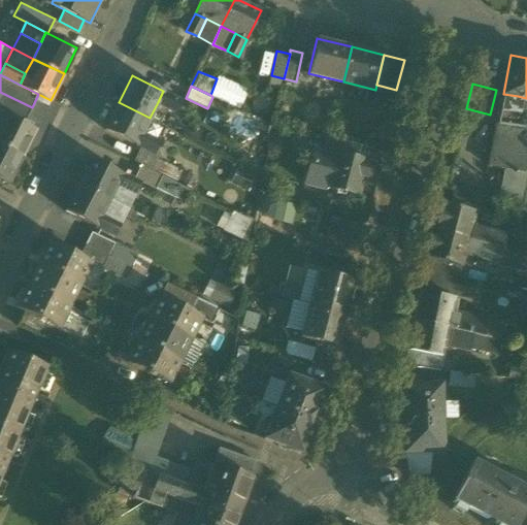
[(180,100),(163,91),(158,102),(175,111),(180,100)]
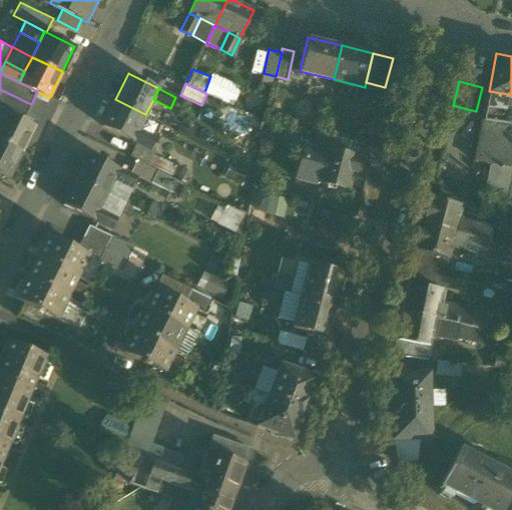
[(24,119),(31,104),(0,89),(0,106),(5,109),(24,119)]
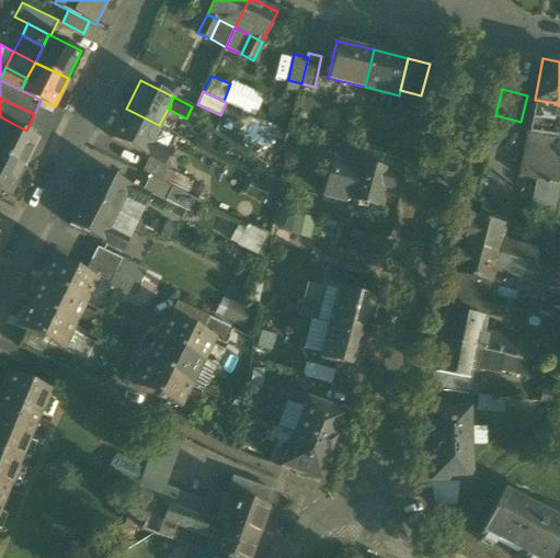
[(529,132),(558,135),(559,127),(559,113),(548,112),(550,102),(535,100),(529,132)]
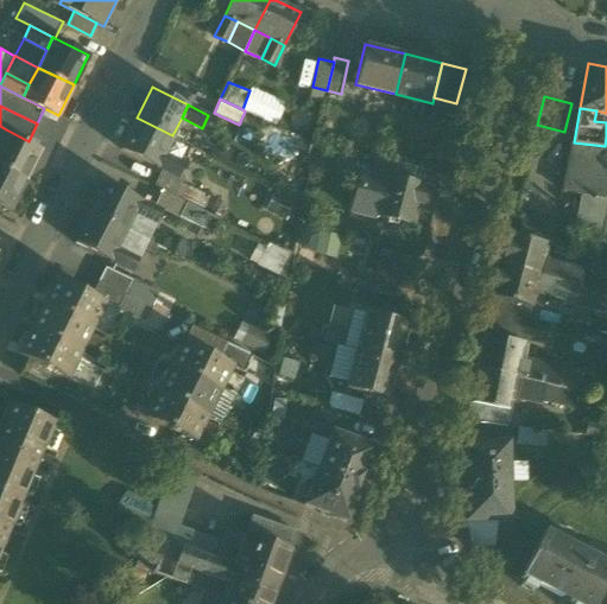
[(164,152),(172,135),(137,118),(121,147),(158,165),(164,152)]
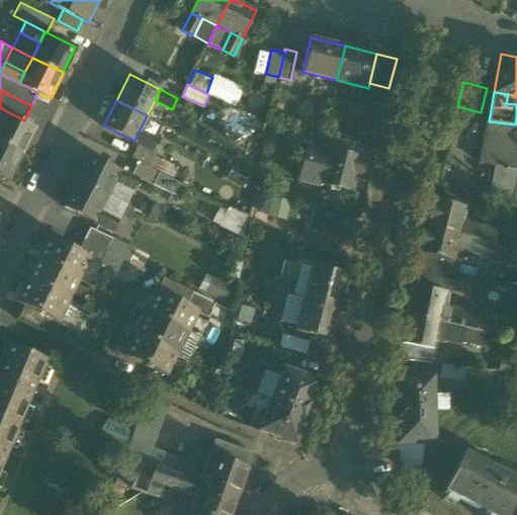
[(24,120),(5,110),(0,120),(0,140),(22,152),(35,125),(24,120)]
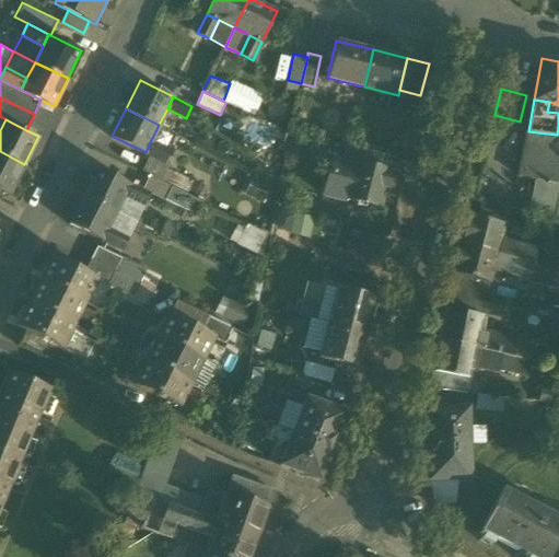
[(520,175),(536,178),(558,182),(558,135),(557,135),(528,131),(520,175)]
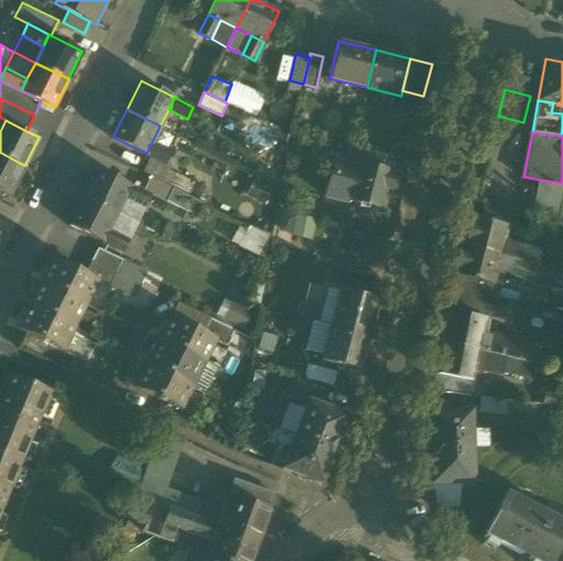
[(171,151),(152,141),(147,153),(151,155),(165,163),(168,159),(171,151)]
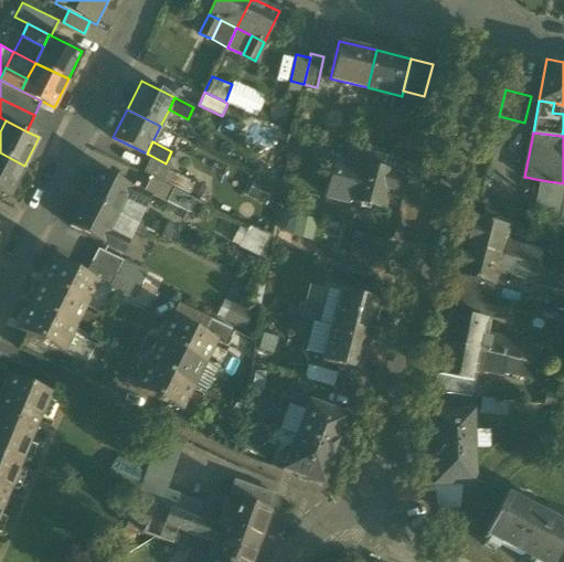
[(358,163),(383,170),(387,154),(353,146),(352,146),(350,156),(359,158),(358,163)]
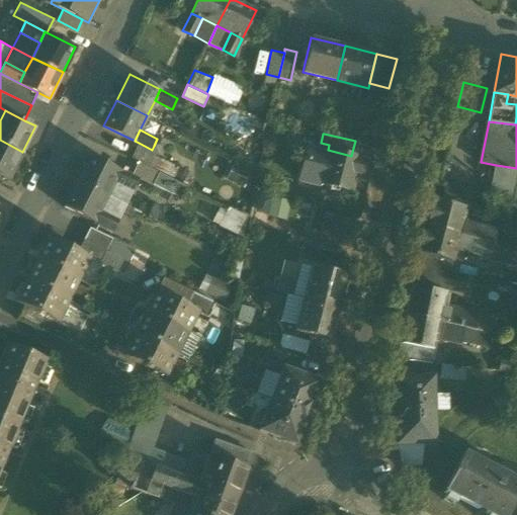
[(0,173),(10,178),(22,152),(0,140),(0,173)]
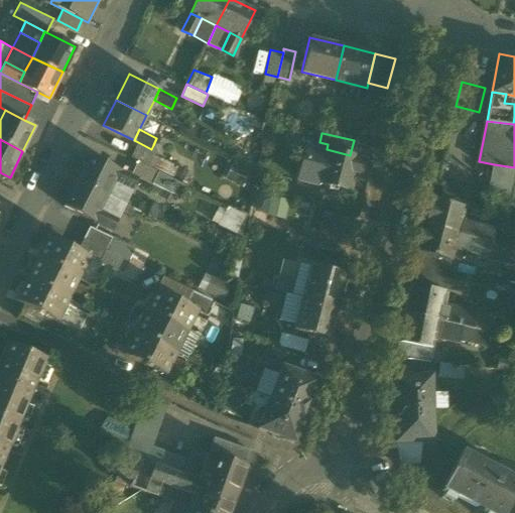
[(131,156),(150,165),(156,153),(157,154),(158,152),(157,147),(153,145),(151,149),(138,142),(131,156)]
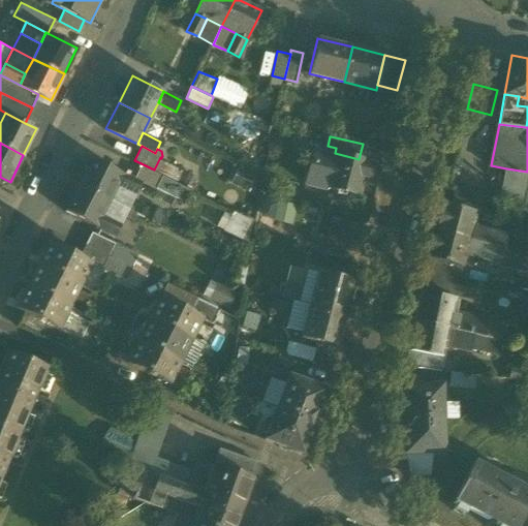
[(360,194),(364,176),(367,162),(368,161),(359,159),(335,153),(319,149),(316,160),(312,159),(307,183),(329,188),(330,186),(360,194)]
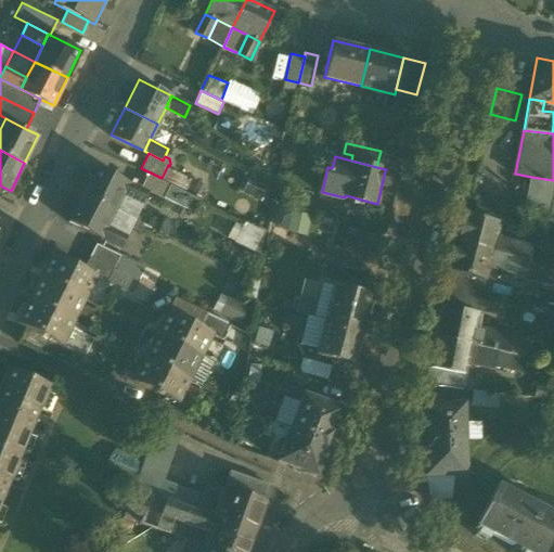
[(115,208),(123,193),(129,181),(97,165),(82,192),(115,208)]
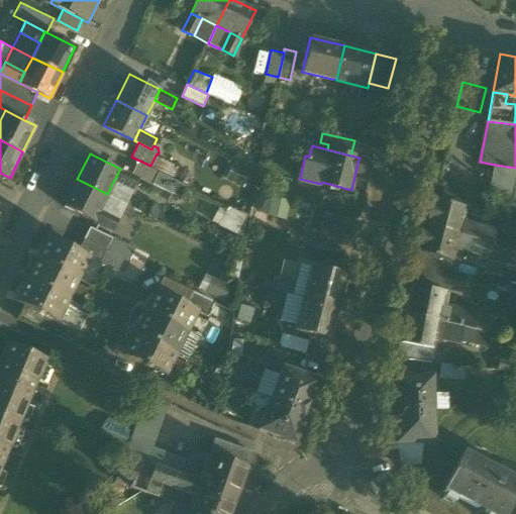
[(150,166),(174,178),(180,166),(158,155),(157,153),(150,166)]
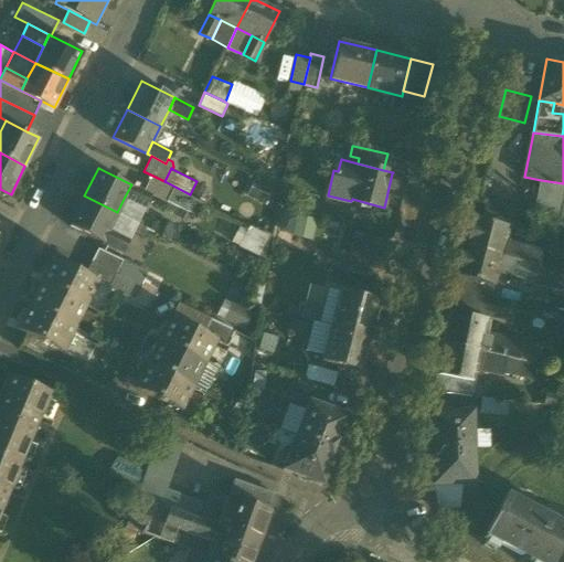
[(151,176),(144,190),(152,194),(167,202),(168,200),(173,187),(151,176)]
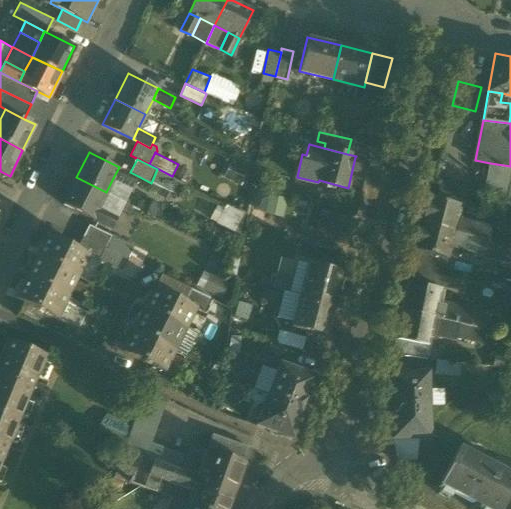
[(248,168),(231,160),(224,176),(241,184),(248,168)]
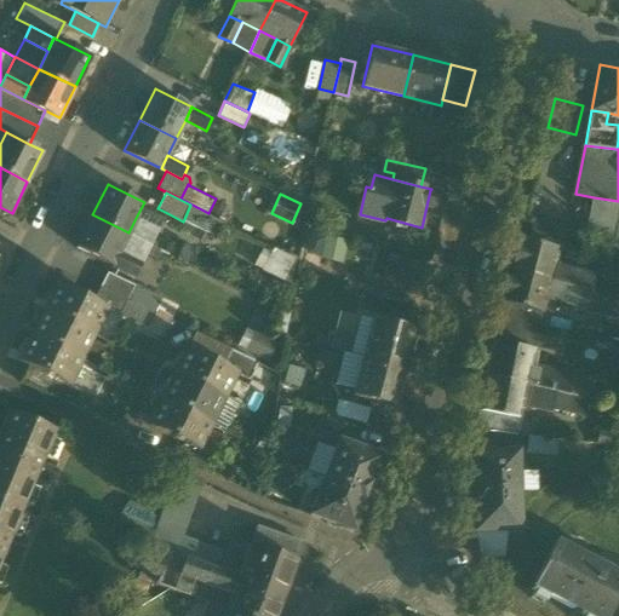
[(614,241),(618,216),(618,201),(594,197),(588,234),(614,241)]
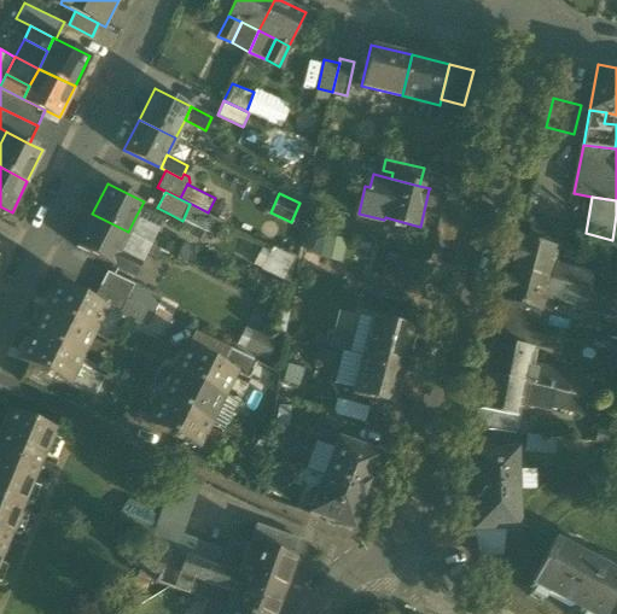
[(157,208),(144,202),(137,215),(159,226),(167,212),(157,208)]
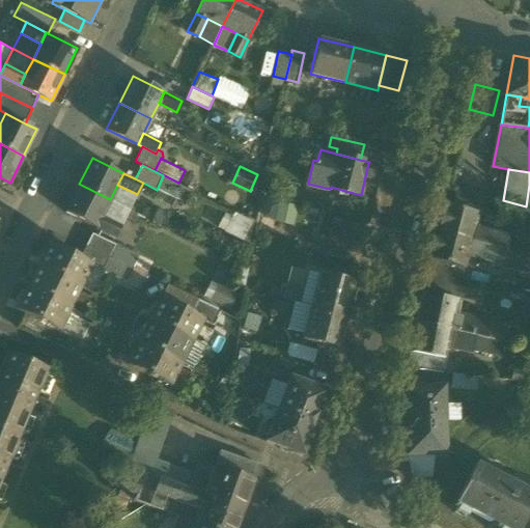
[(158,188),(186,202),(192,190),(163,175),(158,188)]
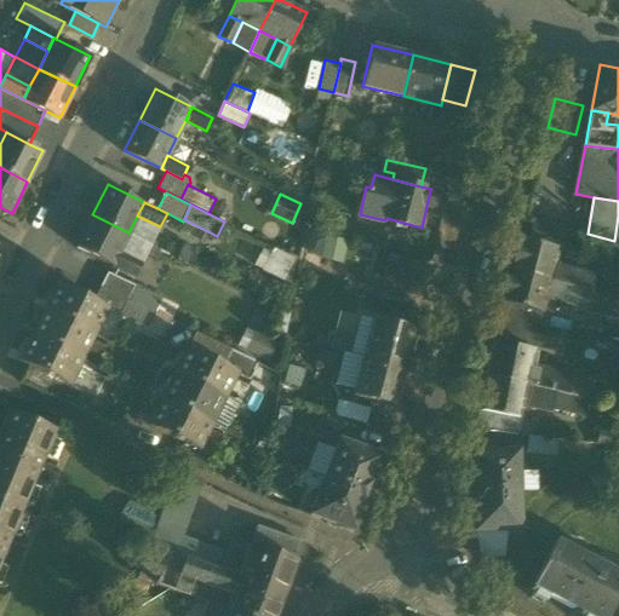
[(120,251),(129,232),(92,214),(76,246),(113,264),(120,251)]
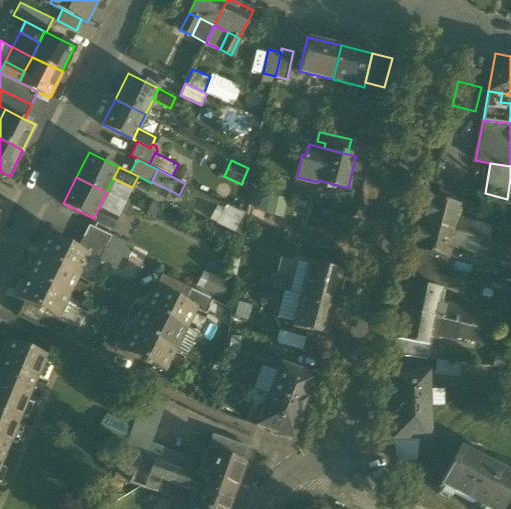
[(113,178),(106,192),(125,202),(132,187),(113,178)]
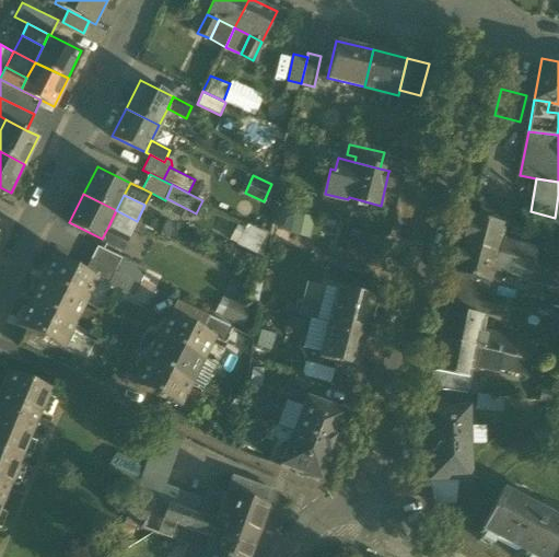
[(129,238),(137,221),(116,210),(108,227),(129,238)]
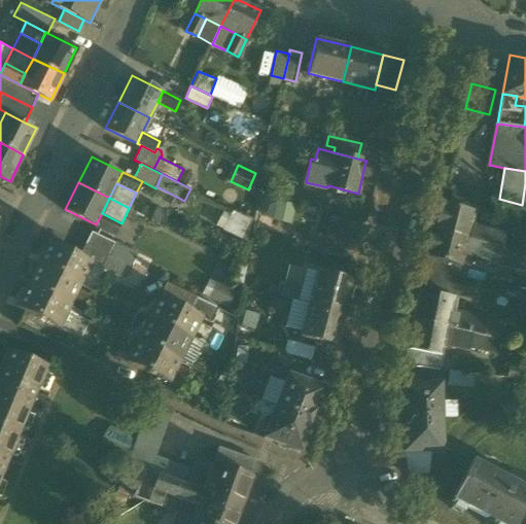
[(260,214),(273,216),(276,200),(264,198),(260,214)]
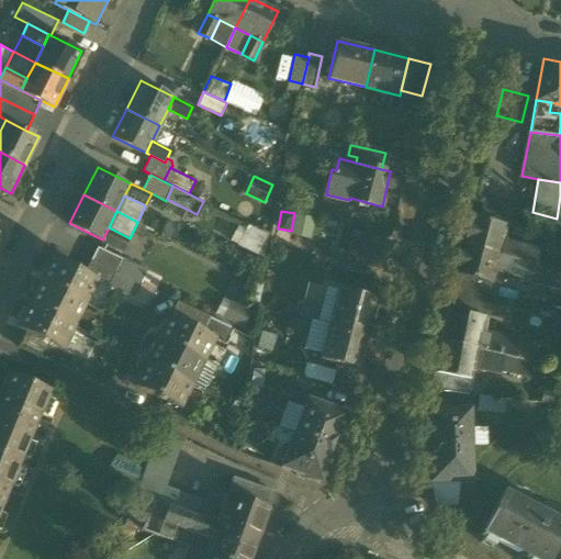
[(316,216),(294,212),(294,213),(291,231),(290,233),(311,237),(316,216)]
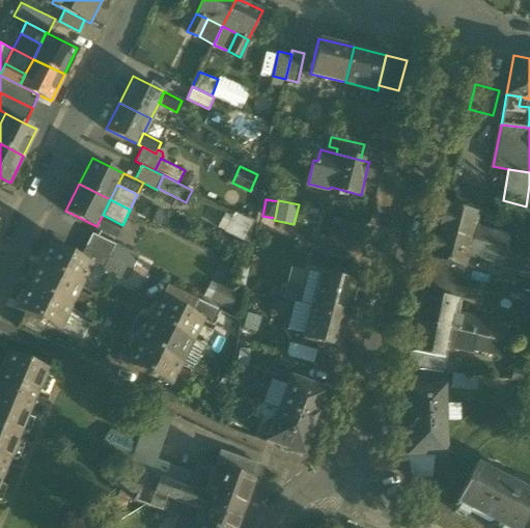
[(170,212),(154,203),(146,218),(163,226),(170,212)]
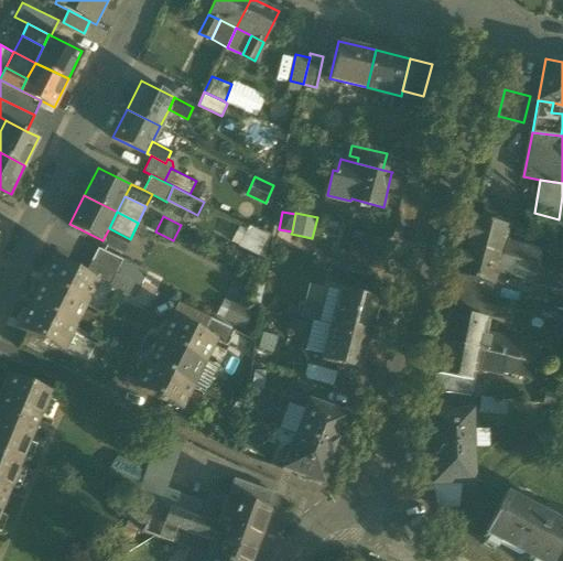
[(464,246),(500,255),(505,240),(508,225),(471,216),(464,246)]
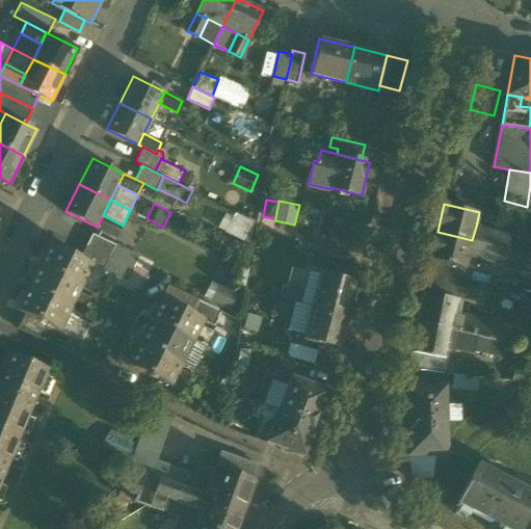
[(254,220),(235,211),(226,231),(244,240),(254,220)]
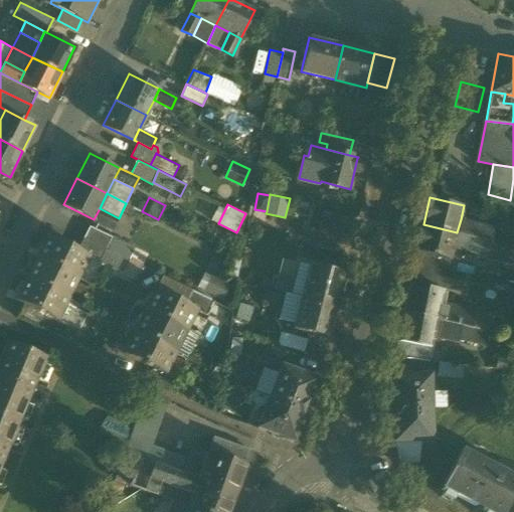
[(119,218),(100,208),(94,219),(113,229),(119,218)]
